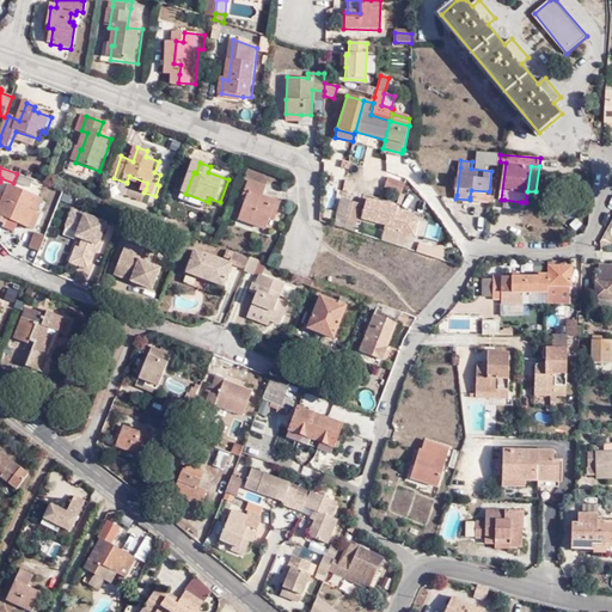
[(31,188),(34,181),(20,176),(18,183),(31,188)]
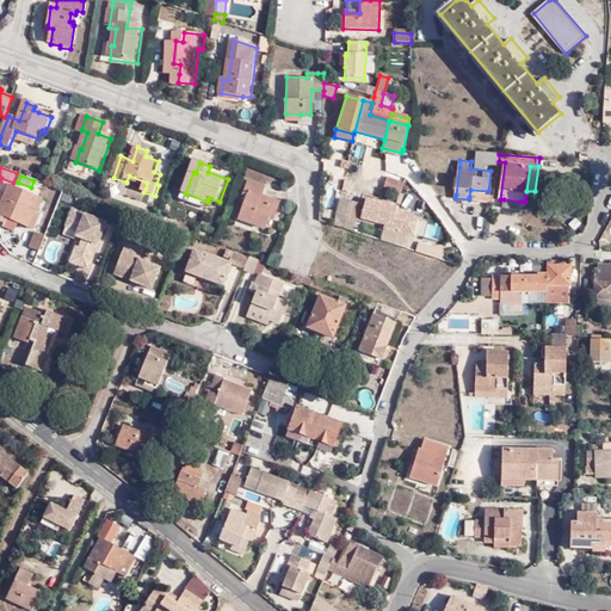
[(127,181),(146,189),(147,183),(129,176),(127,181)]
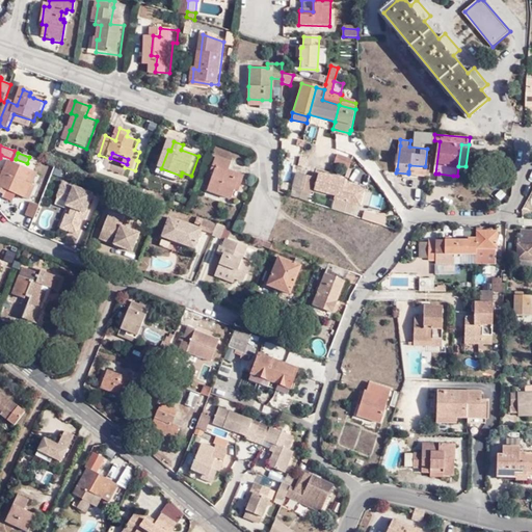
[(337,154),(334,160),(341,165),(347,168),(351,160),(337,154)]
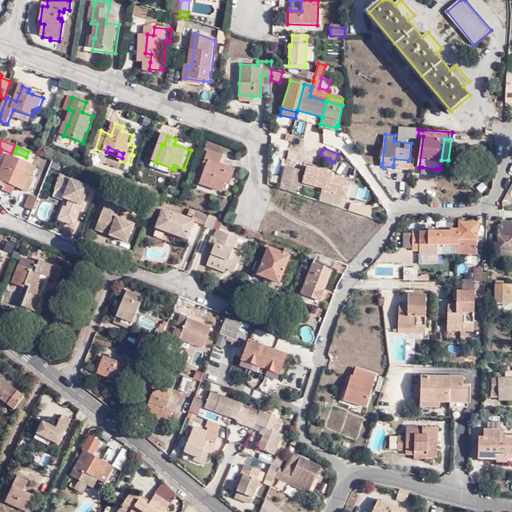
[(203,185),(224,194),(230,180),(233,181),(236,170),(223,165),(226,157),(211,152),(207,165),(210,166),(203,185)]
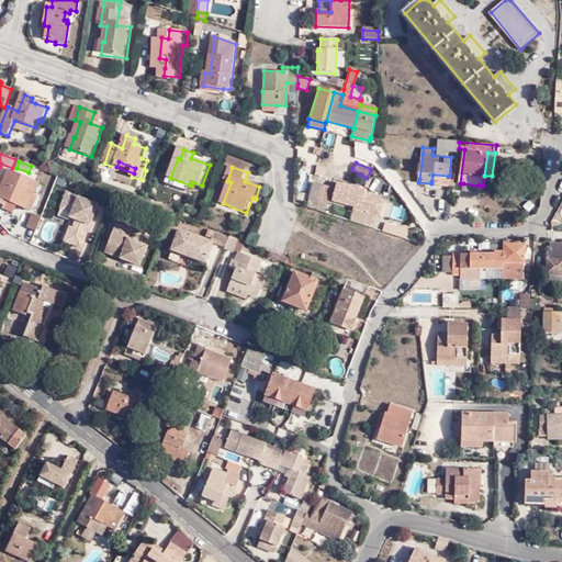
[(37,198),(34,195),(30,194),(35,181),(9,170),(3,182),(0,181),(0,202),(4,205),(7,201),(18,205),(31,211),(37,198)]
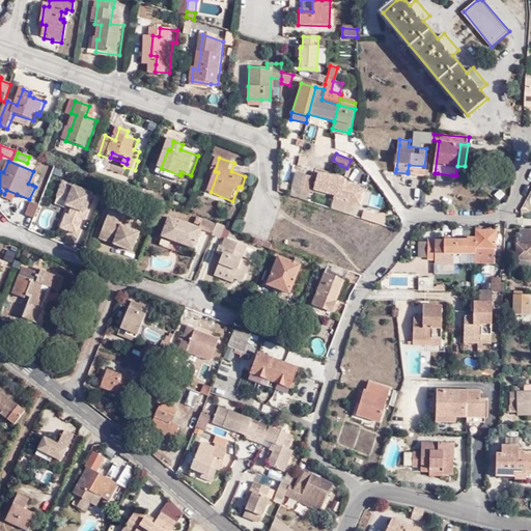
[(423,175),(424,166),(409,165),(408,171),(408,173),(423,175)]
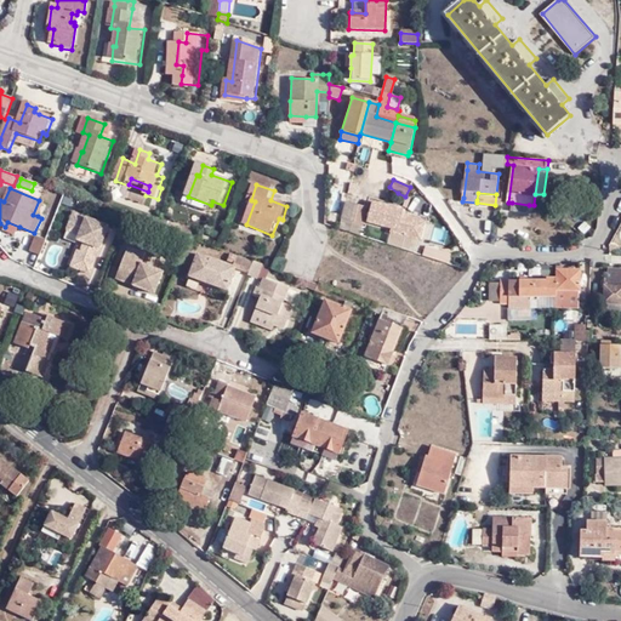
[(211,205),(188,197),(186,204),(218,217),(223,205),(212,201),(211,205)]
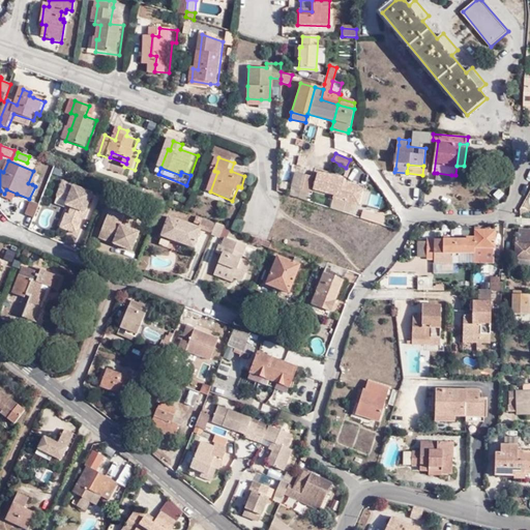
[(37,173),(33,171),(28,183),(32,184),(37,173)]
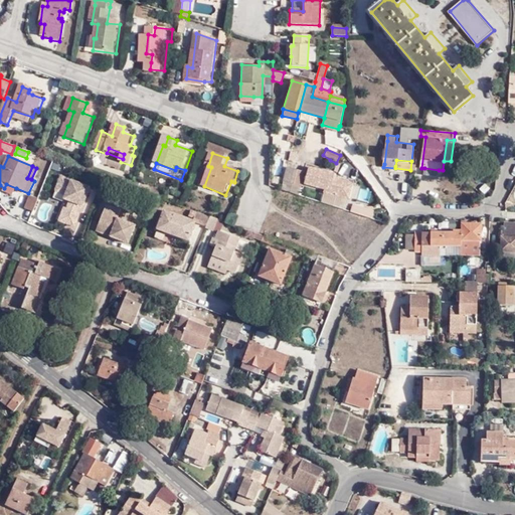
[(304,172),(286,167),(282,181),(281,186),(280,189),(298,195),(298,193),(300,186),(304,172)]
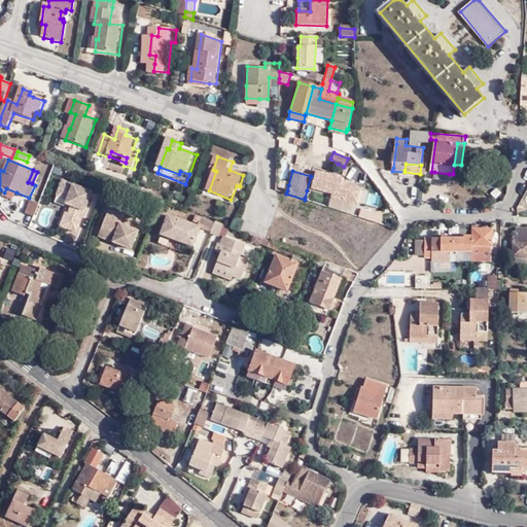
[(342,177),(315,171),(311,187),(331,194),(330,197),(346,201),(350,184),(341,182),(342,177)]
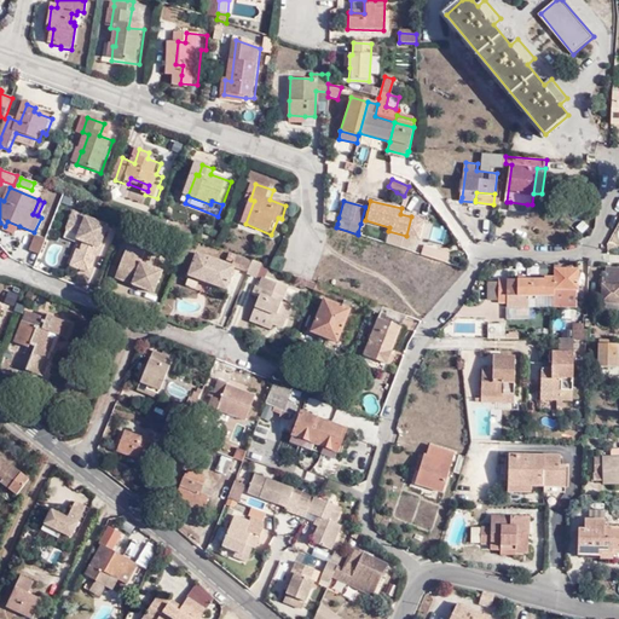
[(85,242),(81,252),(86,253),(80,268),(91,273),(100,246),(98,246),(99,241),(103,242),(109,226),(75,213),(68,230),(80,235),(79,239),(85,242)]
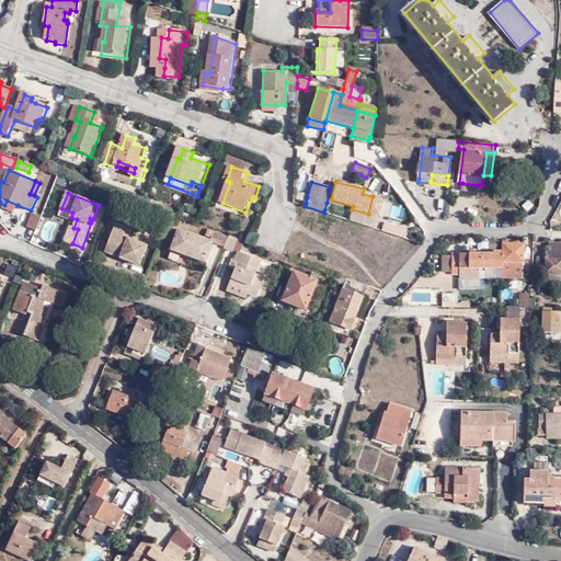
[(14,213),(18,205),(7,201),(4,205),(3,207),(3,208),(14,213)]
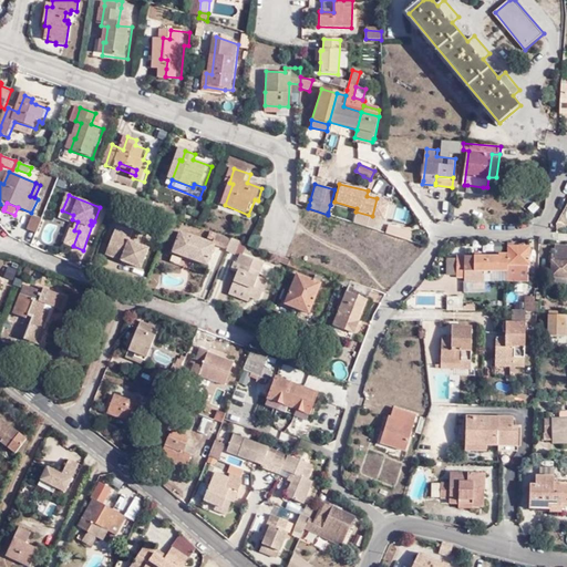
[(28,230),(37,234),(42,219),(34,216),(28,230)]
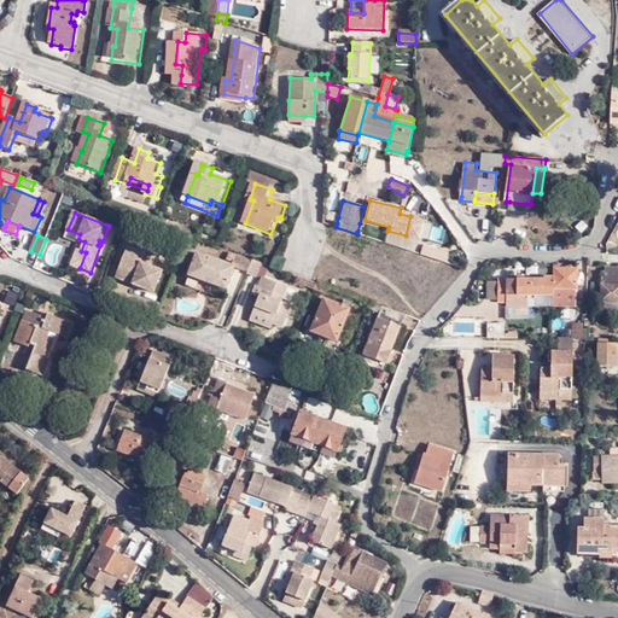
[(128,246),(116,274),(134,281),(133,284),(153,292),(162,272),(140,263),(144,252),(128,246)]
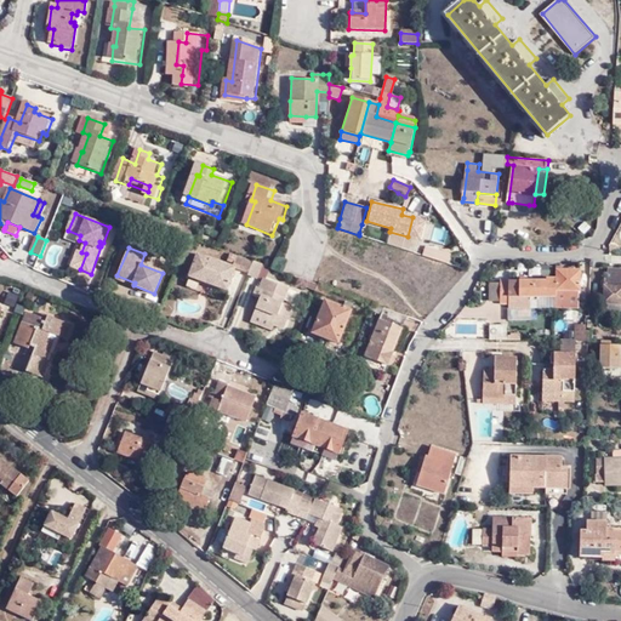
[(432,249),(429,258),(446,266),(449,255),(432,249)]
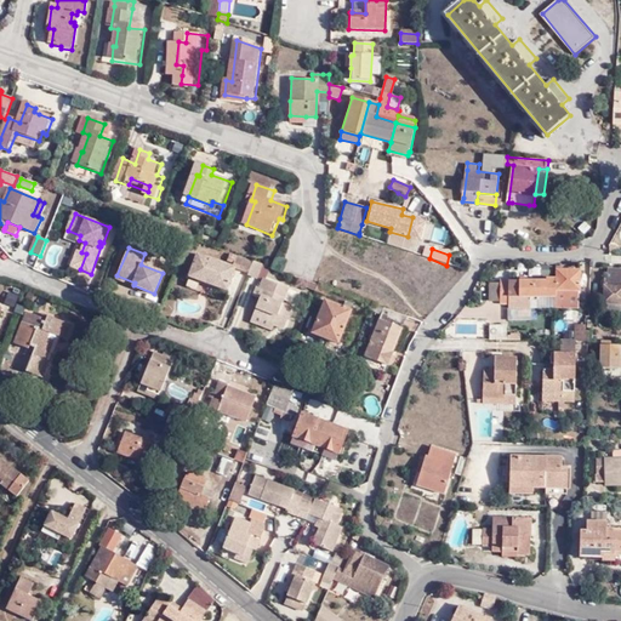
[(72,267),(80,269),(86,254),(81,252),(78,250),(72,267)]
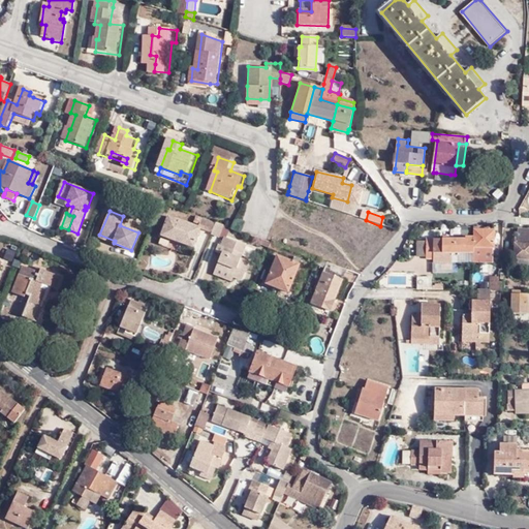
[(200,228),(197,227),(168,217),(162,236),(194,247),(200,228)]
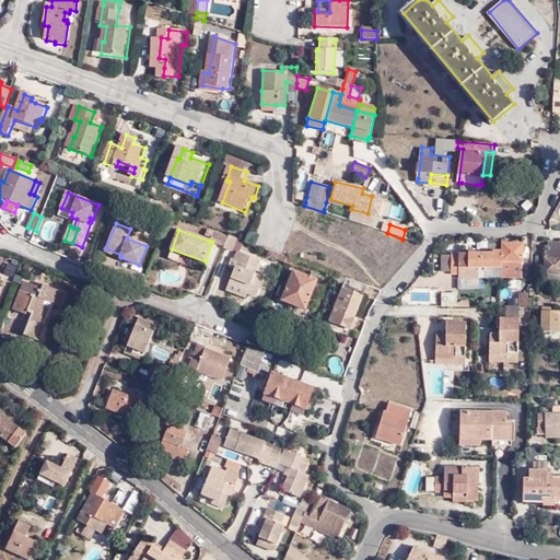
[(213,231),(213,232),(211,237),(209,241),(212,242),(224,247),(229,236),(213,231)]
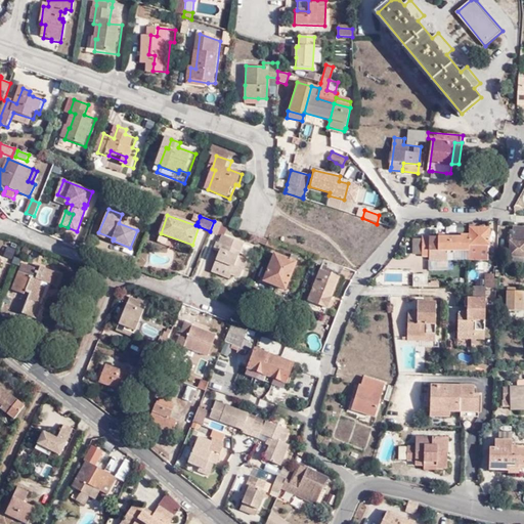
[(222,224),(214,221),(210,231),(209,232),(218,235),(218,234),(222,236),(222,235),(224,236),(228,225),(222,223),(222,224)]
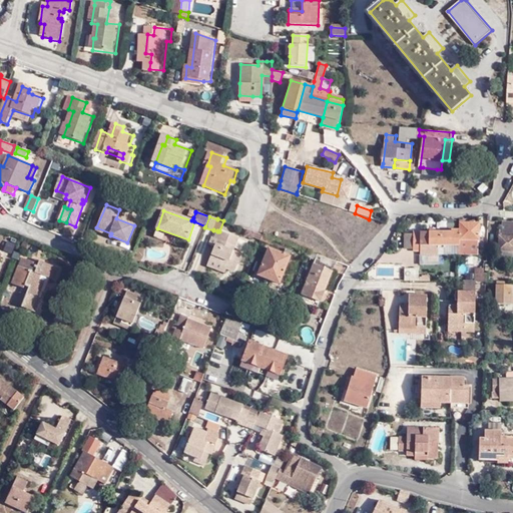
[(512,221),(503,222),(503,229),(499,229),(498,251),(512,251),(512,221)]
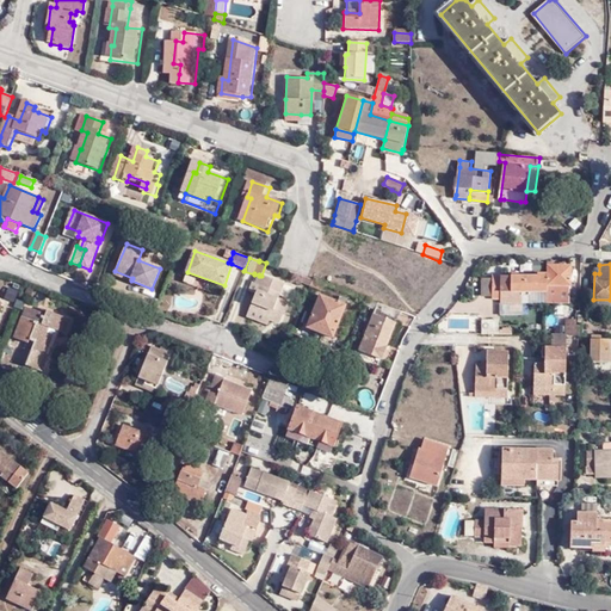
[(530,292),(549,292),(549,285),(572,285),(573,265),(549,265),(549,275),(539,273),(539,277),(494,276),(494,278),(493,296),(493,297),(503,298),(503,291),(523,291),(523,295),(530,295),(530,292)]
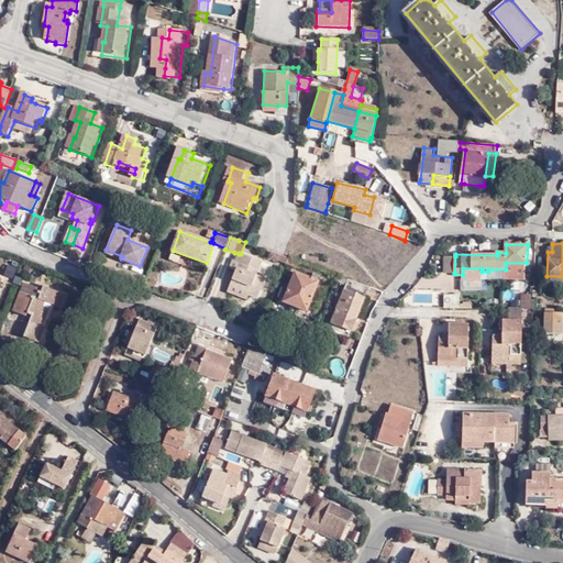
[(250,293),(249,295),(257,298),(265,279),(256,276),(262,262),(241,254),(239,253),(239,254),(235,262),(239,263),(235,272),(230,285),(250,293)]
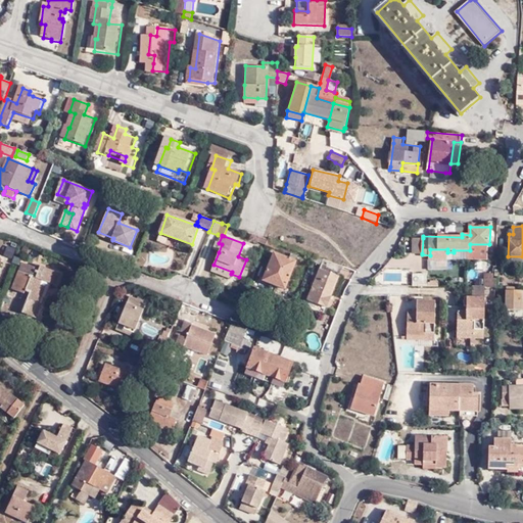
[(268,240),(259,237),(257,242),(266,245),(268,240)]
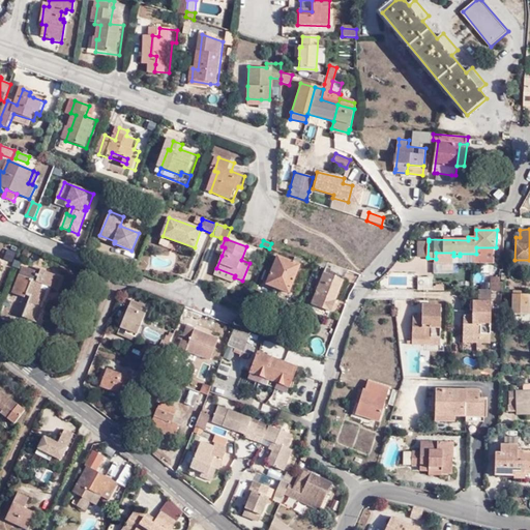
[(428,257),(429,241),(420,241),(419,257),(428,257)]
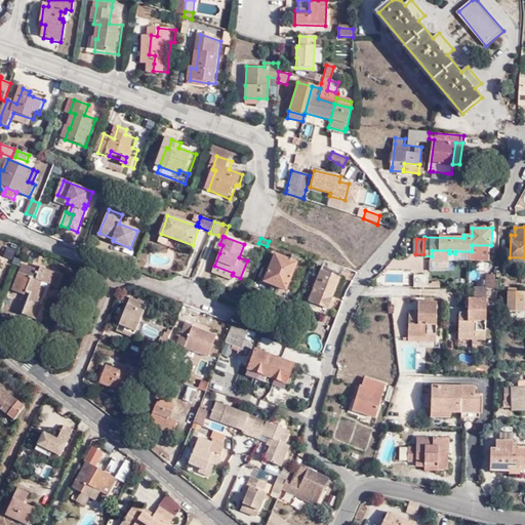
[(278,245),(269,241),(267,246),(276,249),(278,245)]
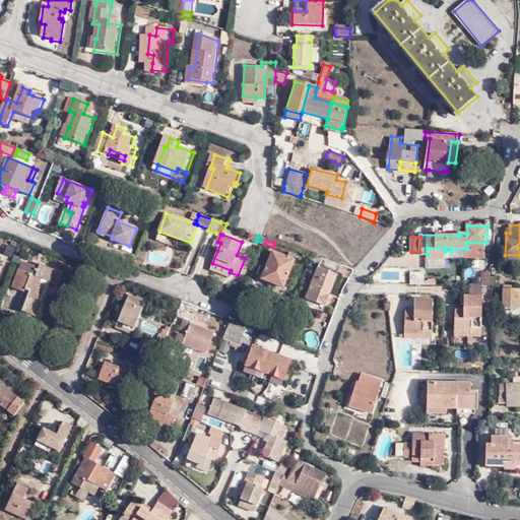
[(486,243),(467,243),(467,249),(467,251),(466,257),(486,258),(486,252),(486,243)]
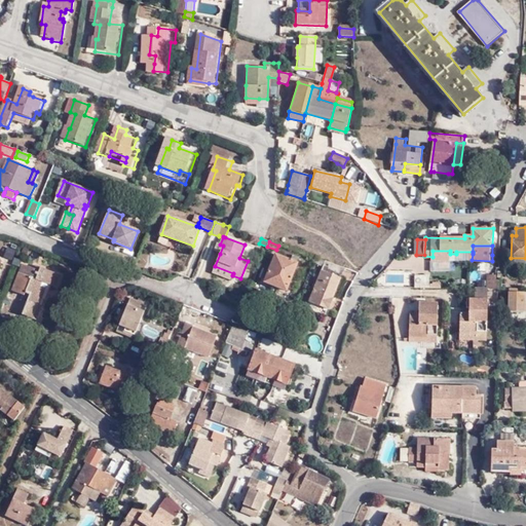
[(12,260),(15,250),(7,247),(3,256),(12,260)]
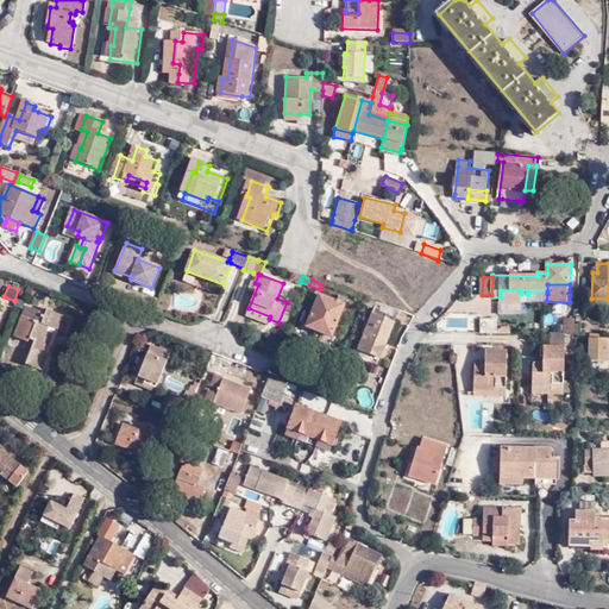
[(521,302),(521,294),(521,290),(501,290),(501,297),(501,301),(521,302)]
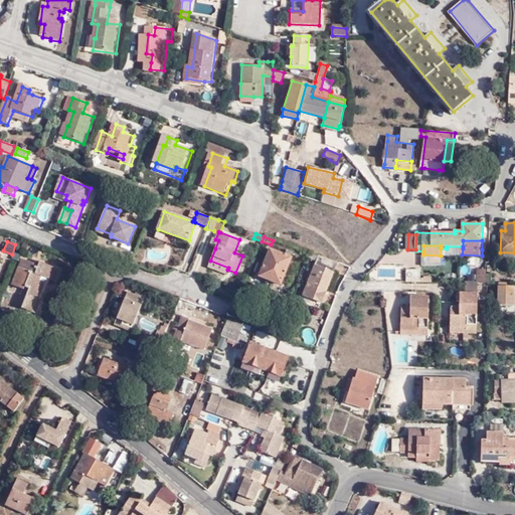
[(259,277),(279,285),(291,258),(270,248),(259,277)]
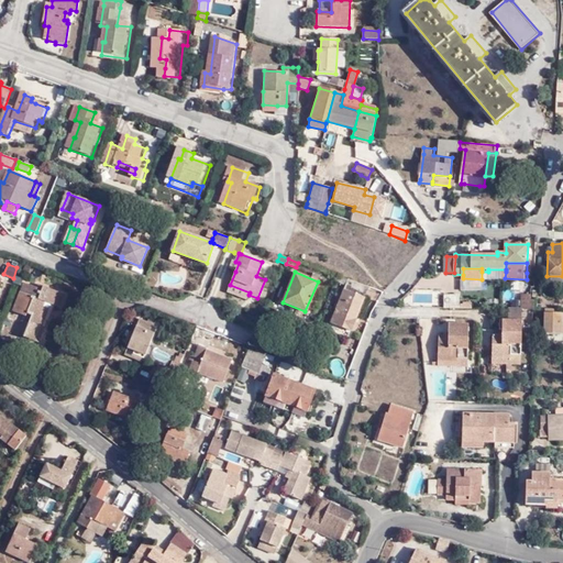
[(15,276),(13,283),(21,285),(23,279),(15,276)]
